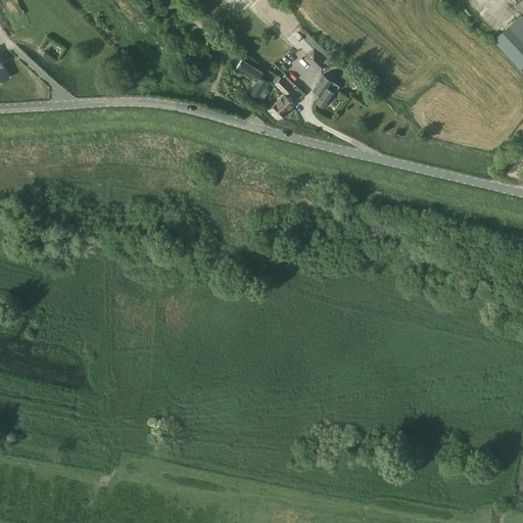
[(522,70),(522,17),(520,15),(493,40),(522,70)]
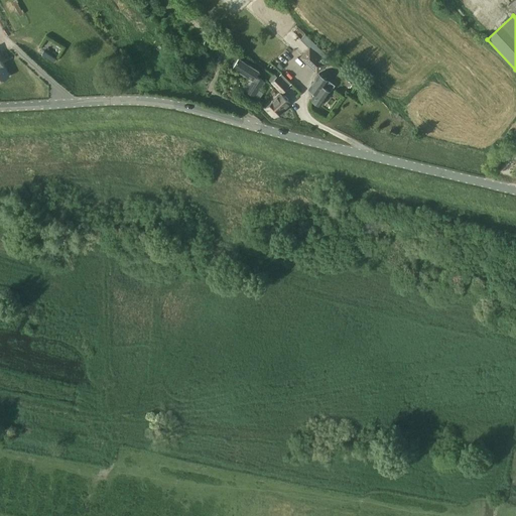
[(308,47),(299,56),(315,73),(325,63),(329,59),(304,35),(300,40),(308,47)]
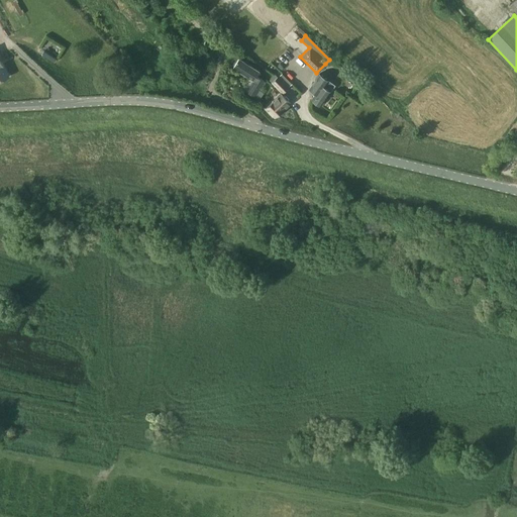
[(252,80),(246,91),(260,99),(264,93),(259,90),(265,81),(256,76),(260,72),(238,58),(233,67),(252,80)]
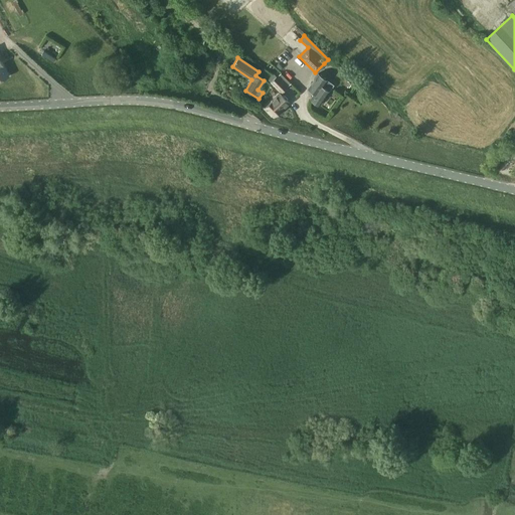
[(0,80),(9,75),(0,59),(0,80)]
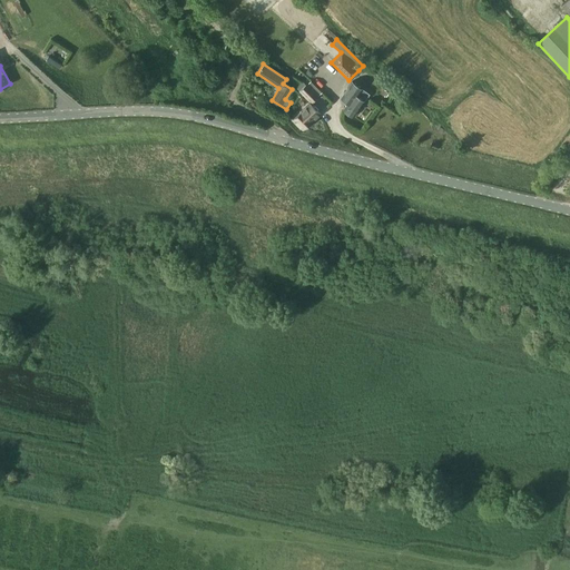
[(349,90),(342,99),(347,102),(342,109),(353,116),(363,100),(369,92),(363,89),(353,82),(349,90)]
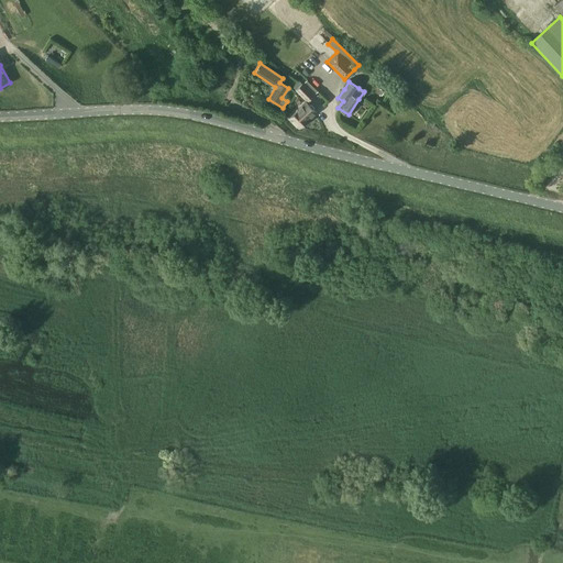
[(296,90),(307,101),(315,95),(302,83),(296,90)]
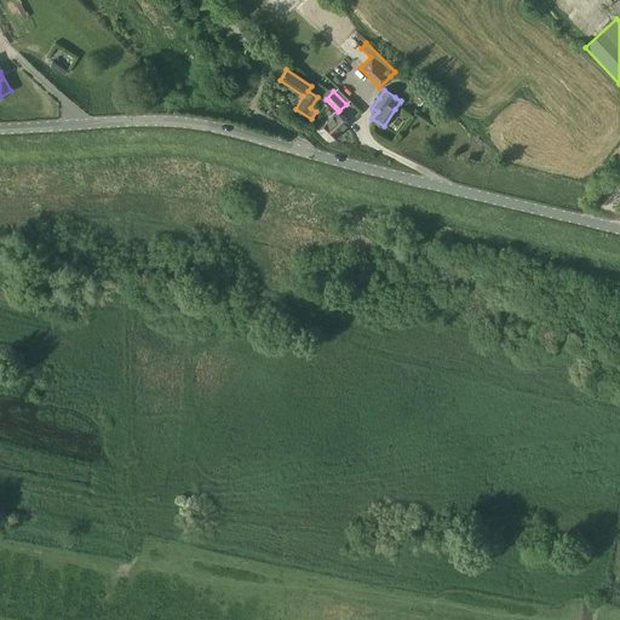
[(329,143),(348,124),(337,112),(317,131),(329,143)]
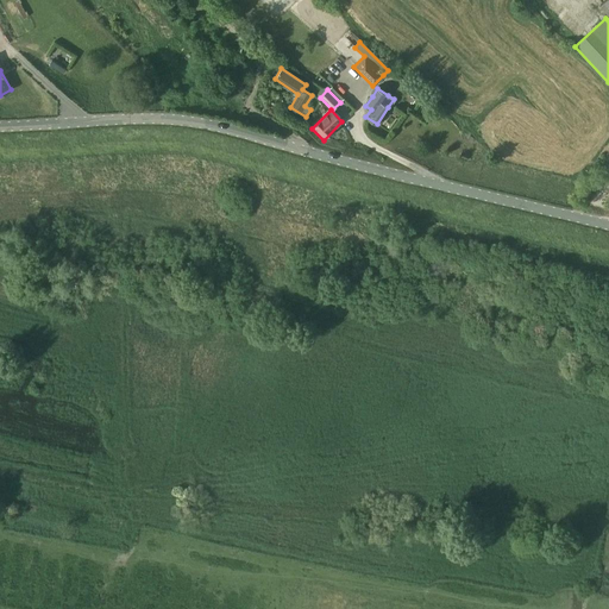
All buildings are outlined.
